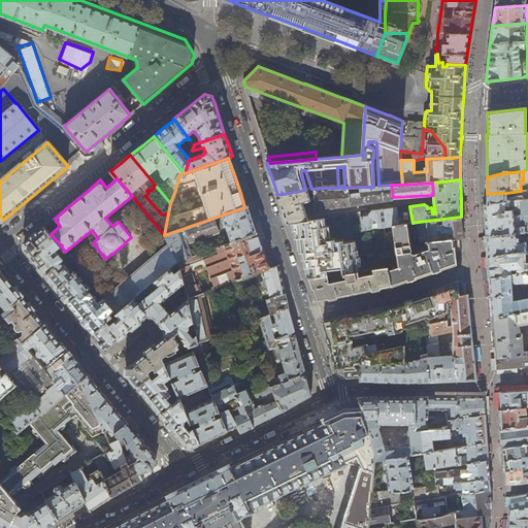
[(393,197),(391,185),(378,186),(373,187),(365,187),(341,188),(338,188),(319,188),(315,189),(315,209),(393,199),(393,197)]
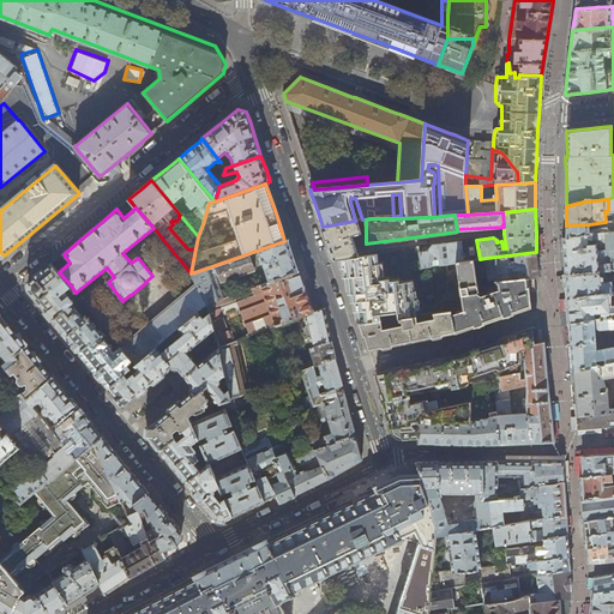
[(361,245),(366,244),(366,220),(362,220),(355,221),(323,227),(326,240),(330,251),(355,246),(351,235),(357,234),(361,245)]
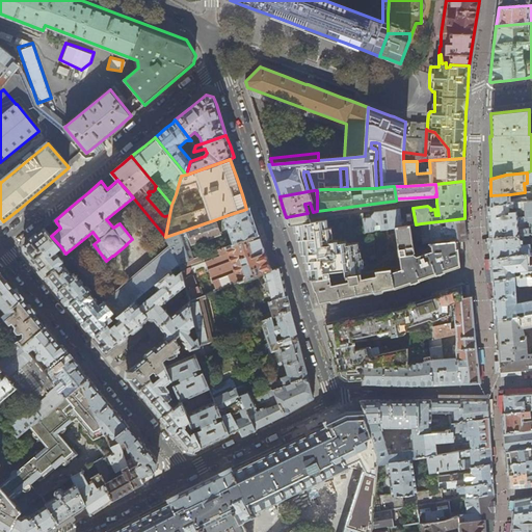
[(510,200),(490,203),(490,206),(508,203),(521,202),(525,202),(527,202),(527,197),(519,198),(510,200)]
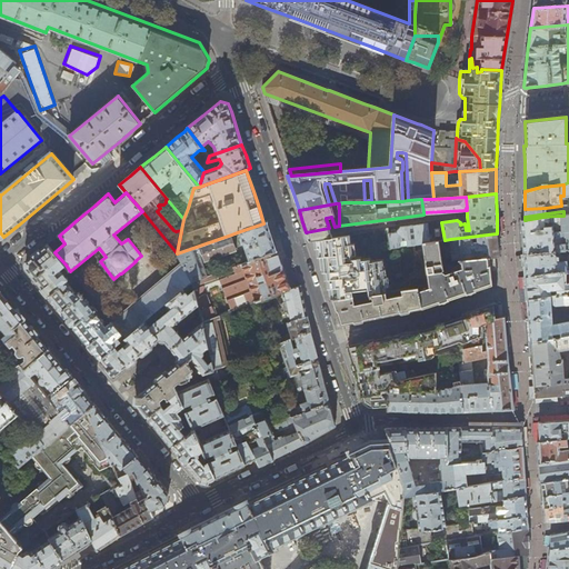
[(525,220),(521,221),(522,235),(523,255),(559,252),(568,251),(568,215),(563,216),(561,216),(562,231),(552,232),(552,227),(555,227),(553,222),(557,221),(557,216),(543,217),(525,220)]
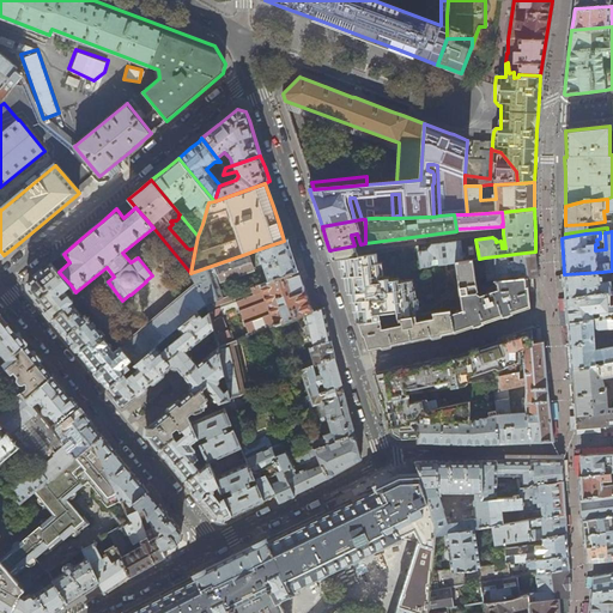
[(269,280),(298,269),(293,255),(289,240),(284,241),(259,249),(261,255),(259,256),(258,258),(260,265),(263,263),(269,280)]
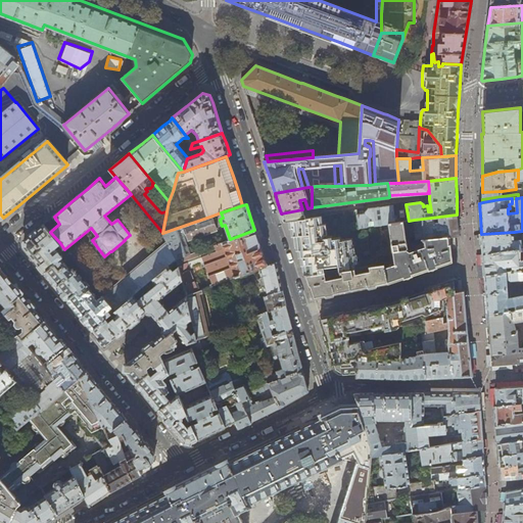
[(371,226),(381,225),(384,224),(389,224),(395,223),(393,205),(368,208),(365,211),(366,214),(358,216),(359,228),(368,227),(367,222),(374,221),(374,222),(370,223),(371,226)]
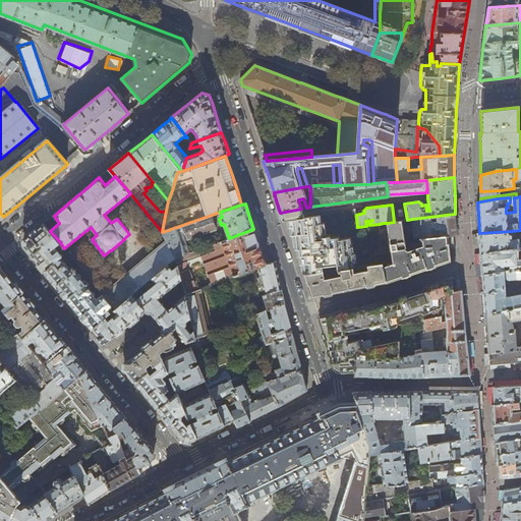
[(439,230),(439,236),(448,235),(457,234),(456,223),(455,214),(412,219),(414,239),(421,238),(435,237),(433,231),(439,230)]
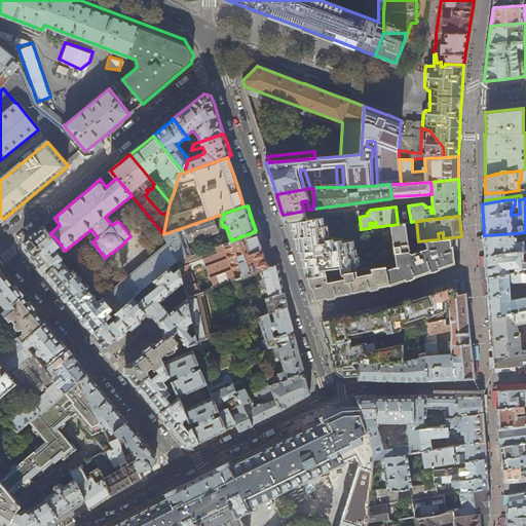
[(168,242),(179,260),(192,256),(187,242),(219,231),(214,217),(163,234),(168,242)]
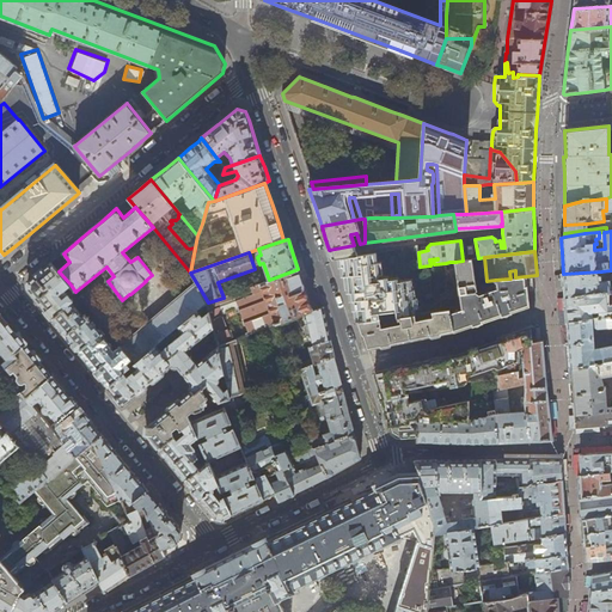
[(353,307),(357,322),(410,316),(414,316),(416,316),(414,300),(412,300),(411,292),(409,292),(408,282),(398,282),(397,280),(387,281),(387,279),(379,280),(374,252),(344,256),(336,258),(343,279),(353,307)]
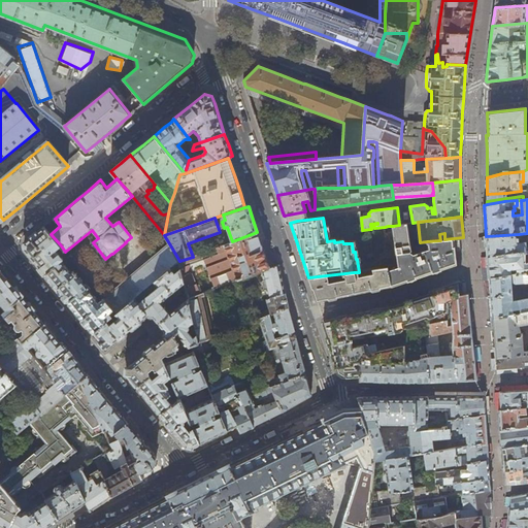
[(387,269),(391,286),(409,279),(421,275),(425,274),(456,263),(456,254),(455,252),(454,238),(444,239),(440,240),(427,241),(427,244),(428,244),(429,249),(415,254),(411,252),(408,224),(399,225),(393,226),(398,266),(387,269)]
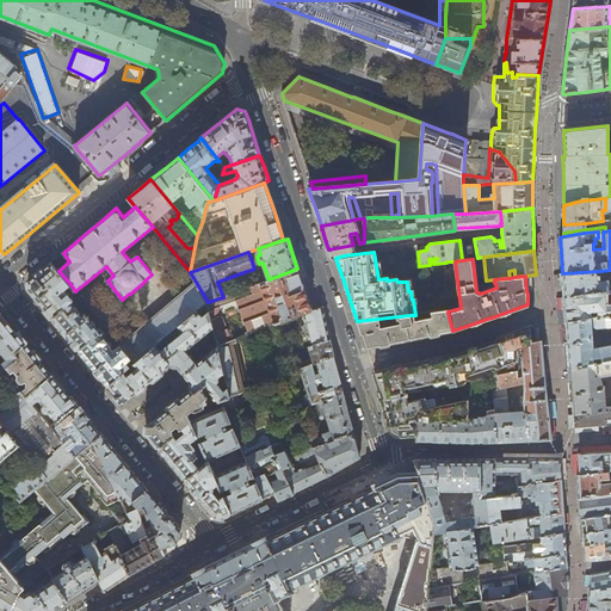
[(71,284),(59,271),(51,263),(38,273),(30,281),(29,289),(53,319),(65,308),(69,315),(76,309),(71,302),(73,300),(65,290),(71,284)]
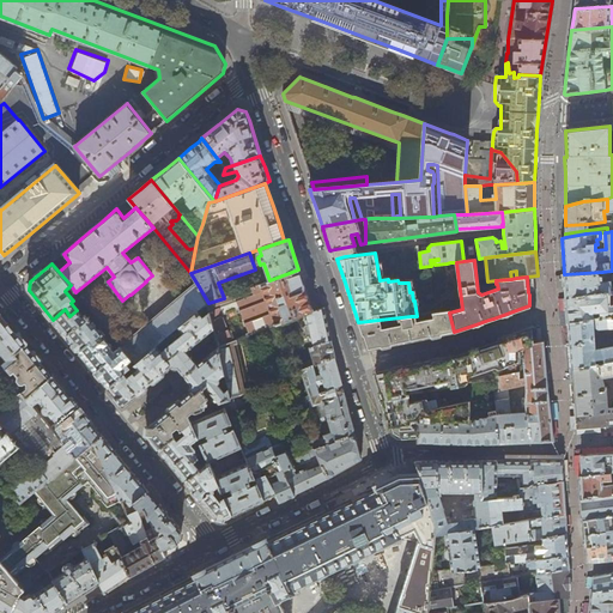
[(224,298),(208,303),(210,311),(214,328),(218,346),(237,340),(304,314),(313,311),(308,296),(303,281),(298,269),(269,280),(224,298)]
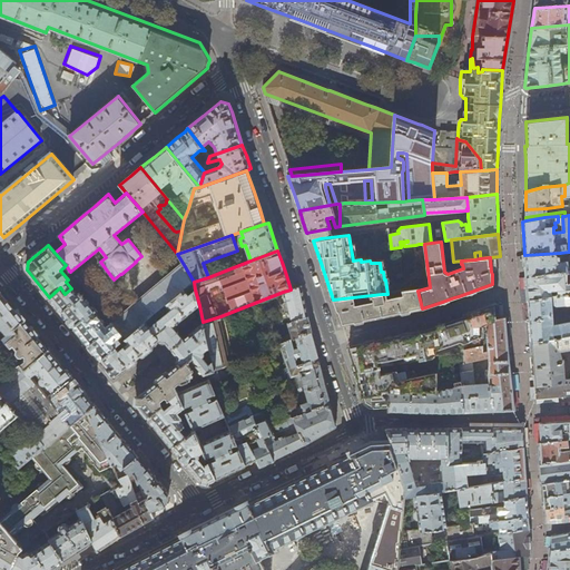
[(560,253),(524,255),(526,266),(527,277),(568,272),(568,262),(558,263),(558,261),(560,261),(560,253)]
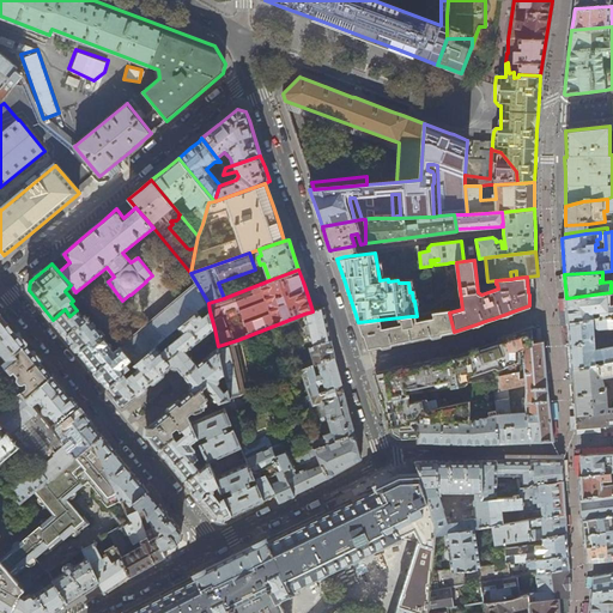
[(208,303),(196,283),(122,347),(135,364),(156,347),(178,328),(198,311),(208,303)]
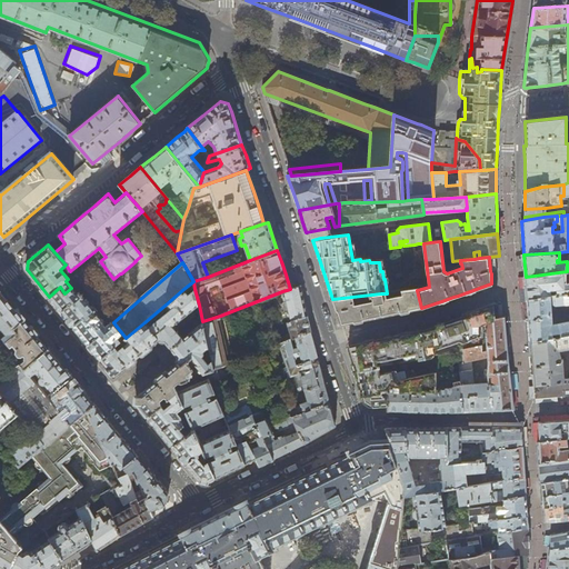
[(568,270),(567,271),(526,277),(527,287),(528,299),(557,295),(566,295),(568,293),(568,270)]
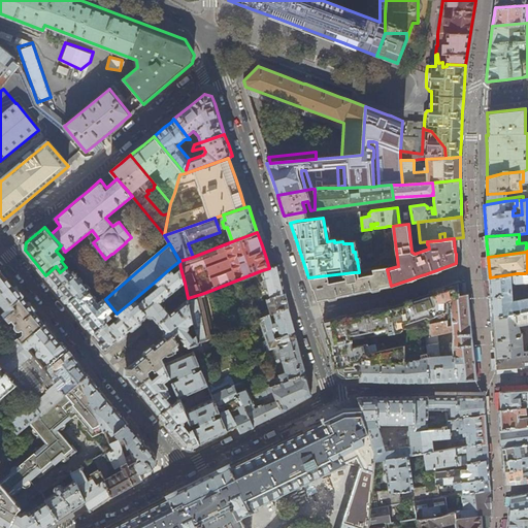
[(269,268),(262,270),(268,299),(267,300),(271,310),(249,319),(251,322),(260,319),(270,315),(272,324),(277,323),(275,312),(289,308),(287,301),(285,294),(286,294),(285,291),(283,279),(278,265),(269,268)]
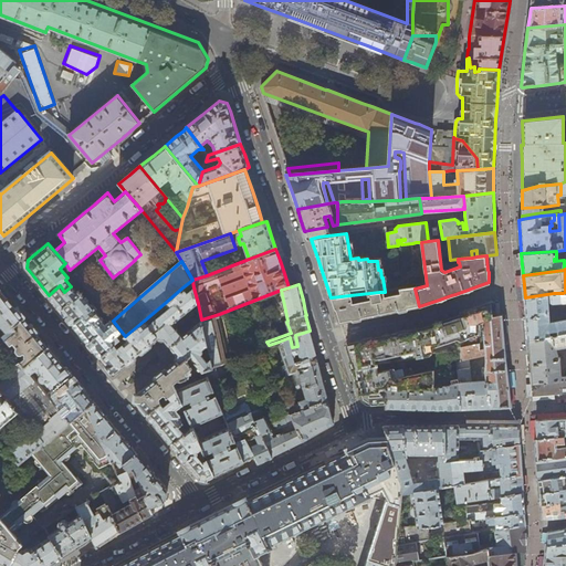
[(60,285),(49,295),(61,310),(73,324),(84,315),(88,321),(97,313),(103,308),(88,292),(84,295),(80,290),(76,292),(71,286),(64,292),(60,285)]
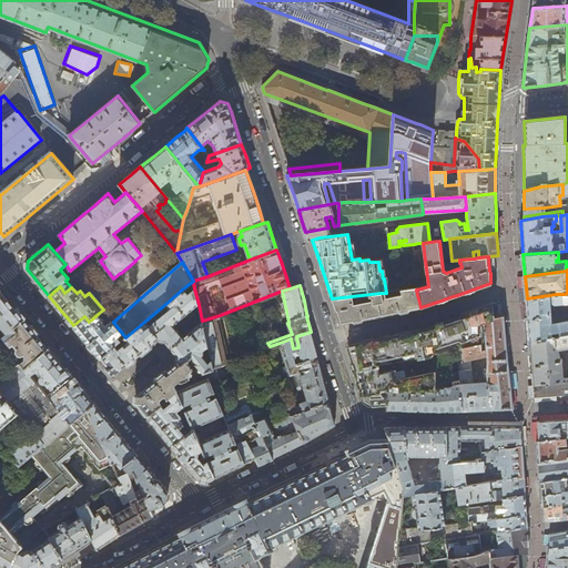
[(173,325),(199,304),(194,288),(188,294),(183,288),(165,304),(170,308),(153,323),(160,331),(155,334),(159,338),(161,341),(165,341),(168,343),(172,348),(183,338),(182,338),(178,333),(179,332),(173,325)]
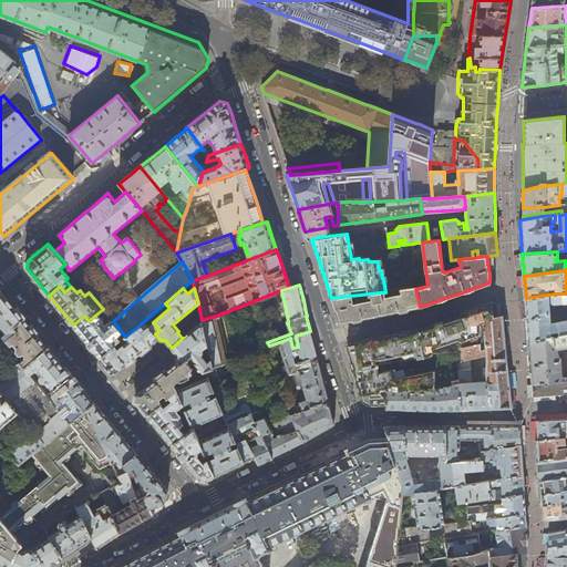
[(384,297),(383,292),(380,292),(331,298),(336,311),(340,323),(369,318),(373,317),(420,307),(415,289),(415,288),(400,290),(400,294),(384,297)]
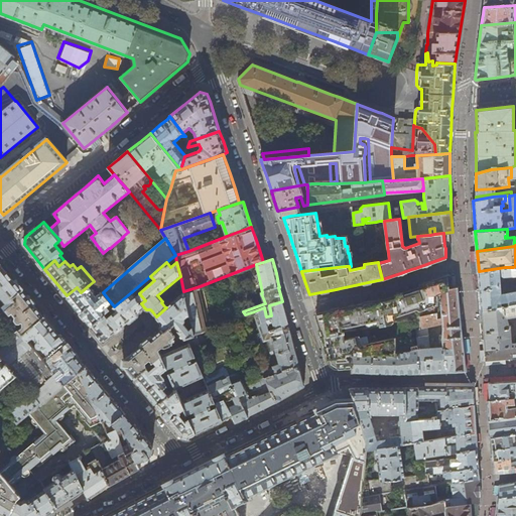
[(3,306),(7,311),(17,302),(13,297),(17,295),(23,290),(1,263),(0,263),(0,296),(2,298),(3,298),(7,302),(3,306)]
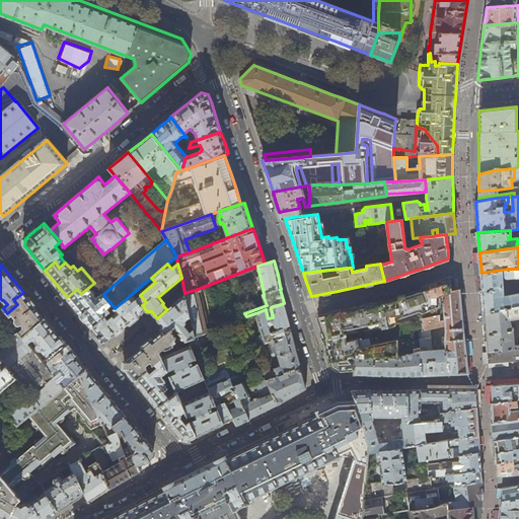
[(518,268),(516,269),(508,269),(482,273),(482,281),(484,300),(484,312),(505,309),(505,304),(511,303),(512,308),(518,306),(518,268)]
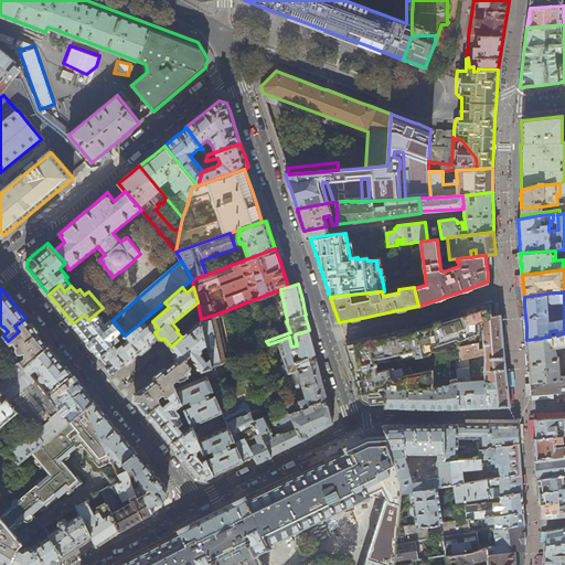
[(454,348),(484,341),(482,318),(492,316),(491,308),(491,304),(454,317),(425,327),(416,328),(419,355),(430,353),(430,352),(429,352),(428,347),(434,345),(457,339),(460,340),(460,342),(448,344),(449,349),(454,348)]
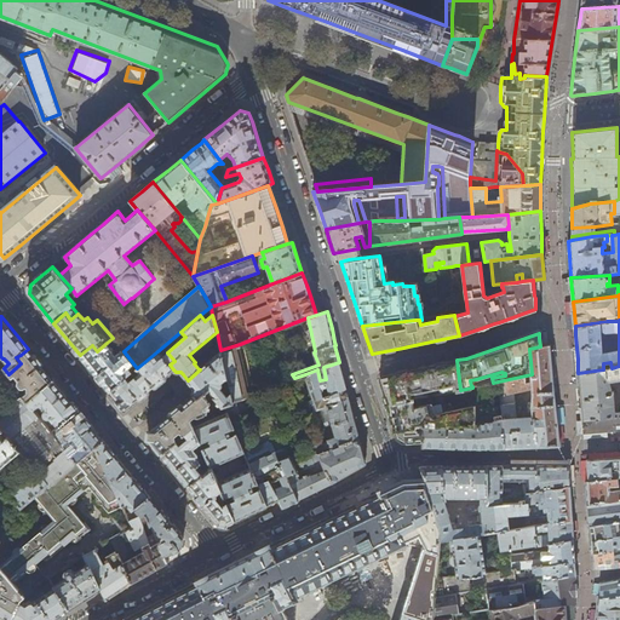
[(92,345),(80,355),(95,373),(110,391),(126,378),(137,368),(124,351),(122,350),(116,354),(107,343),(97,351),(92,345)]
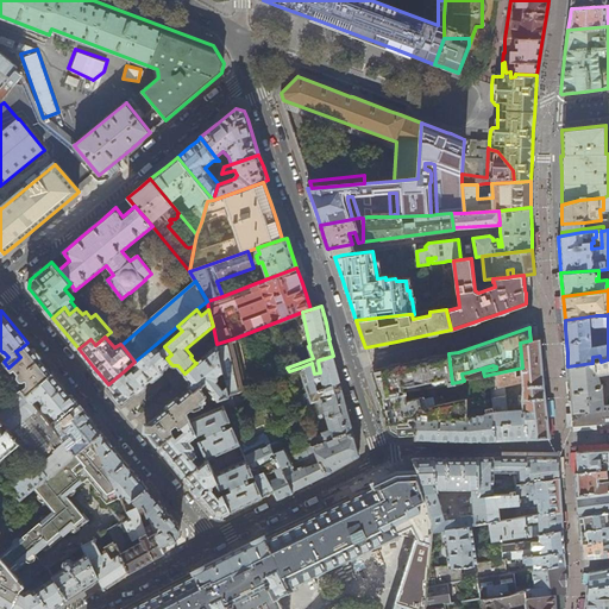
[(236,338),(217,344),(217,345),(224,371),(227,385),(228,395),(239,391),(246,389),(236,338)]
